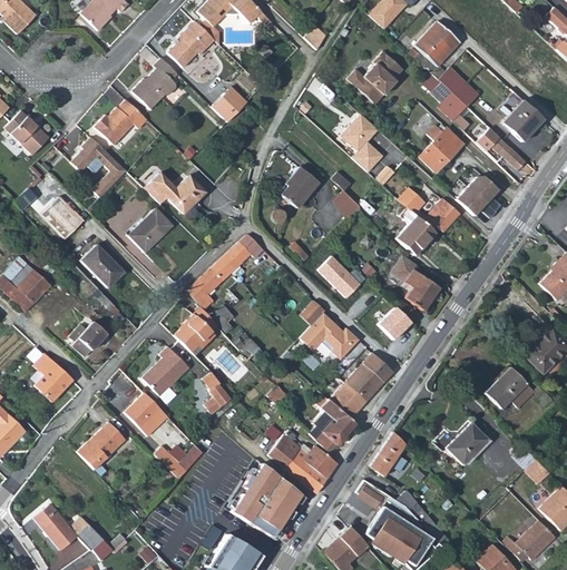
[(0,0),(0,11),(3,16),(8,20),(6,22),(18,33),(36,16),(20,0),(0,0)]
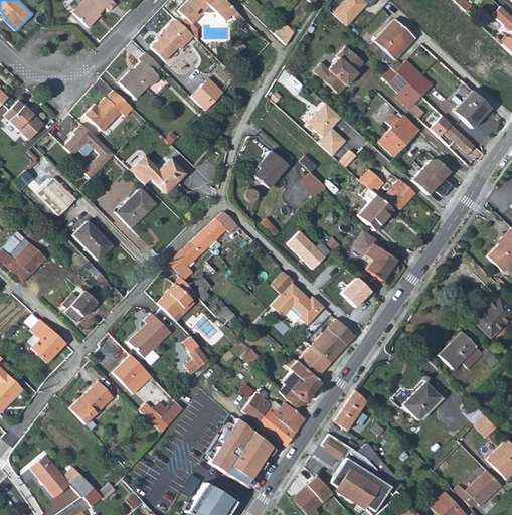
[(116,4),(111,0),(83,0),(84,0),(72,13),(89,29),(101,16),(99,14),(106,9),(109,12),(116,4)]
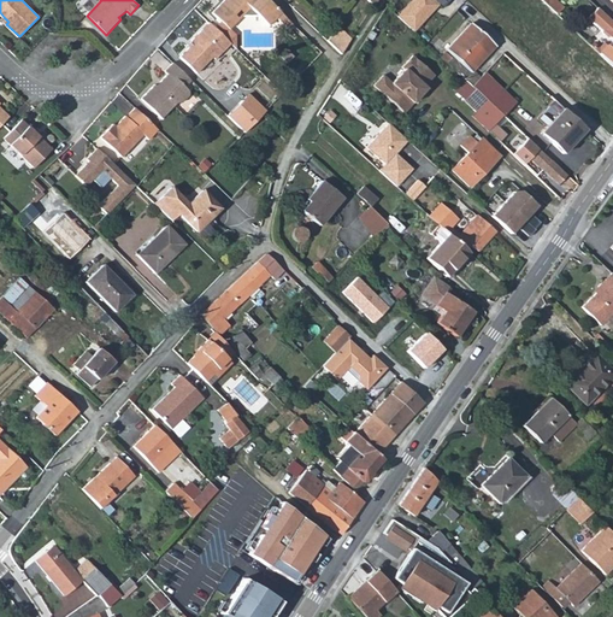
[(289,18),(271,0),(225,0),(214,11),(220,17),(231,28),(243,15),(261,15),(270,24),(277,17),(284,23),(289,18)]
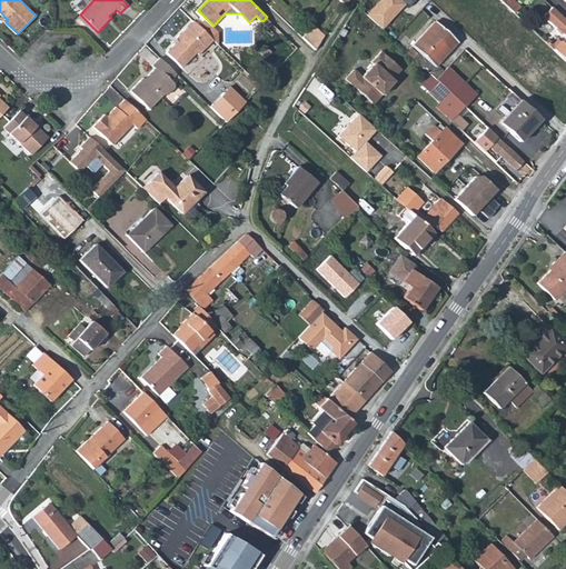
[(396,15),(407,3),(408,5),(410,7),(415,1),(413,0),(386,0),(371,16),(386,29),(398,16),(396,15)]
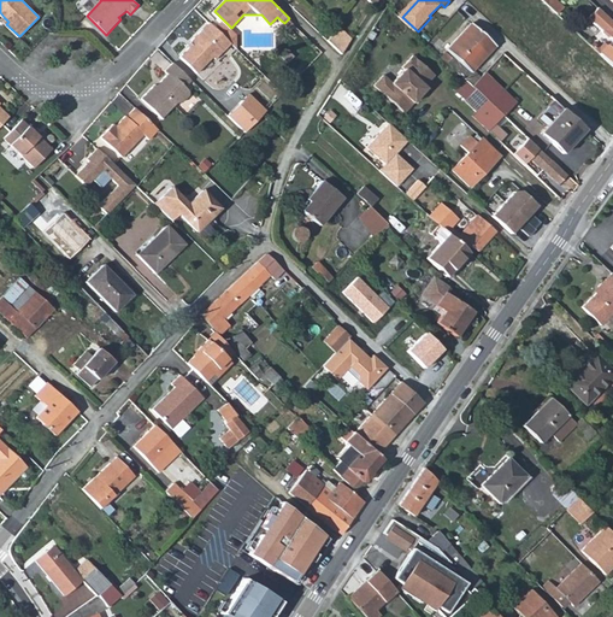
[(560,16),(566,9),(556,0),(543,0),(544,0),(560,16)]
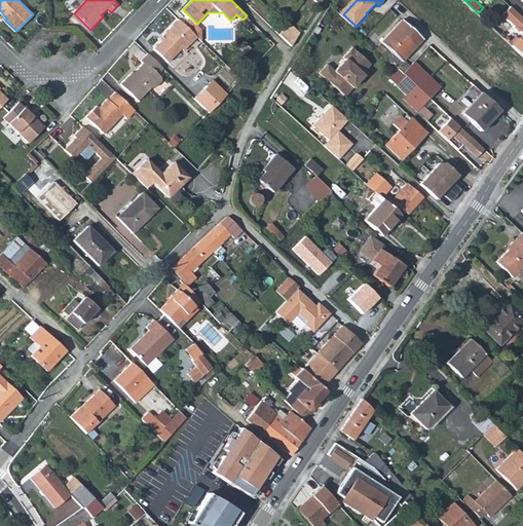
[(366,13),(368,14),(377,4),(376,3),(366,13)]
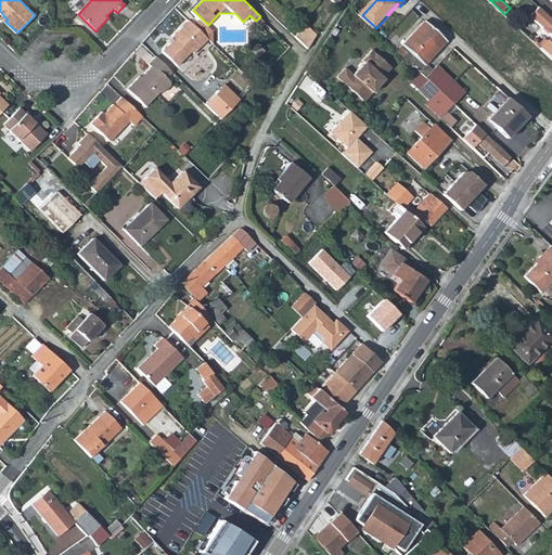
[(541,48),(551,56),(551,16),(539,5),(531,14),(543,25),(544,29),(547,33),(551,31),(551,40),(550,41),(548,40),(541,48)]
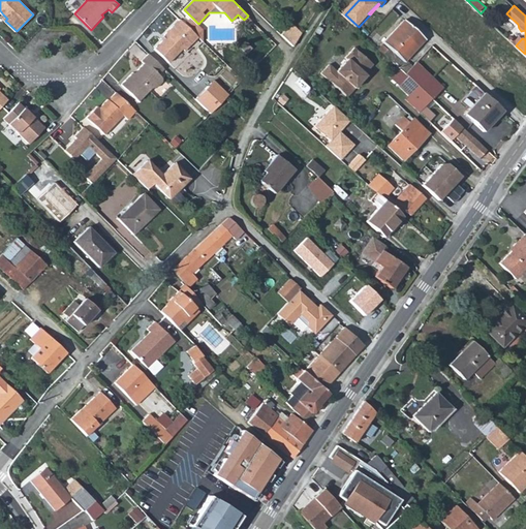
[(193,28),(198,24),(189,14),(184,20),(193,28)]
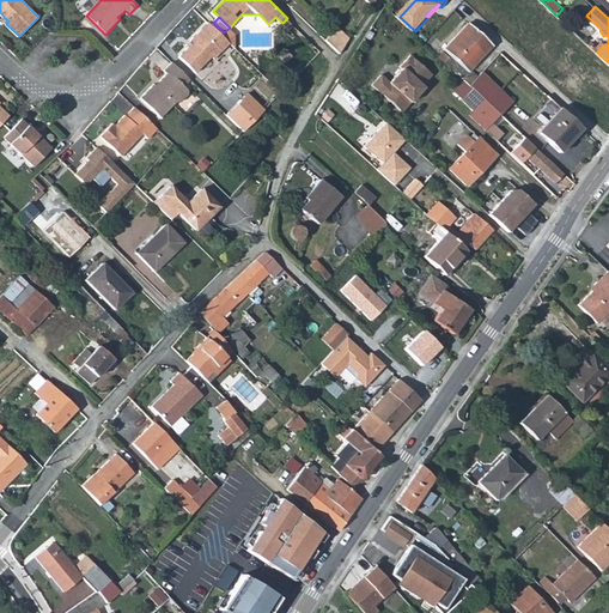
[(287,18),(282,23),(287,28),(293,23),(287,18)]
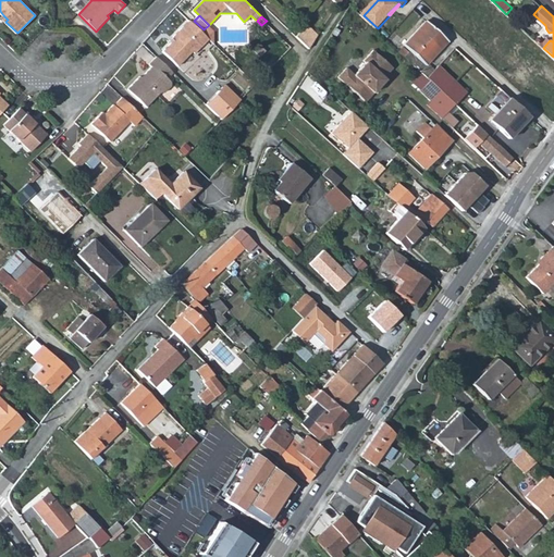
[(194,21),(191,17),(175,34),(176,36),(173,39),(165,48),(180,63),(194,49),(196,51),(210,37),(204,29),(194,21)]
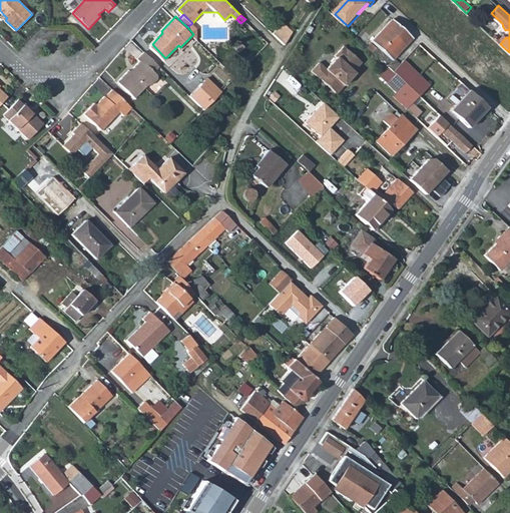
[(413,38),(394,20),(375,41),(394,59),(413,38)]
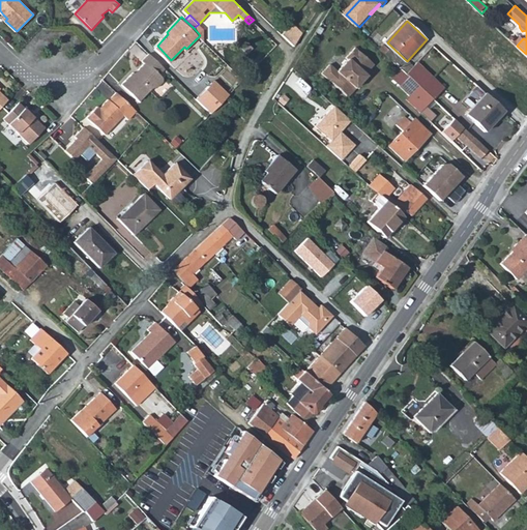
[(290,29),(301,39),(305,33),(295,24),(290,29)]
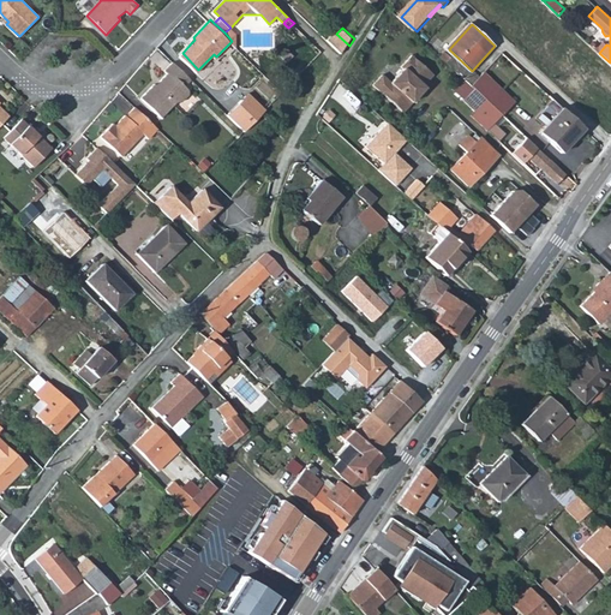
[(336,34),(330,41),(343,54),(349,46),(336,34)]
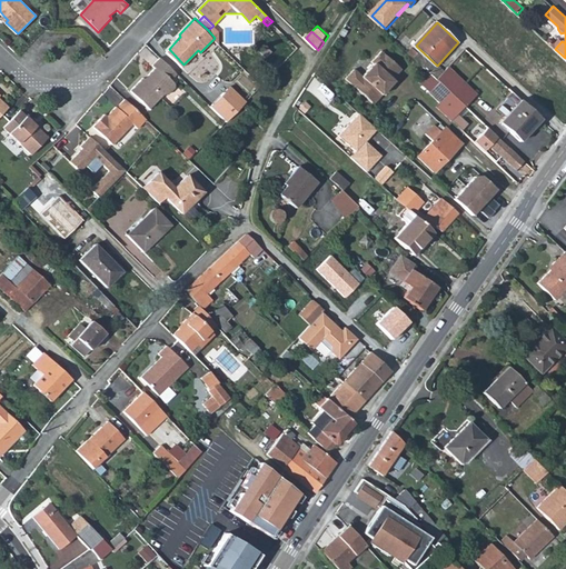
[(357,69),(348,78),(376,105),(381,98),(379,97),(385,91),(386,93),(397,82),(395,80),(405,70),(385,52),(375,62),(377,65),(365,77),(357,69)]
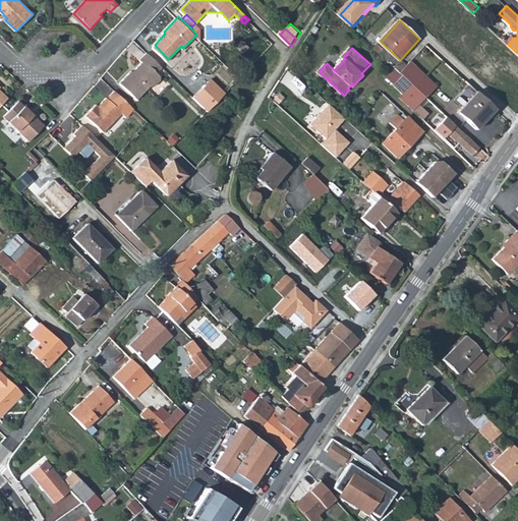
[(165,66),(150,51),(142,57),(146,60),(136,69),(134,68),(123,80),(140,97),(152,84),(157,84),(162,79),(162,73),(160,71),(165,66)]
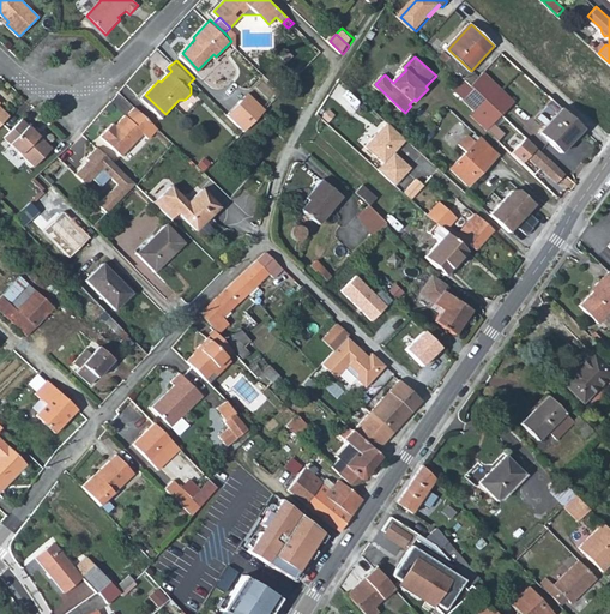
[(477,89),(503,115),(517,101),(485,72),(473,85),(477,89)]
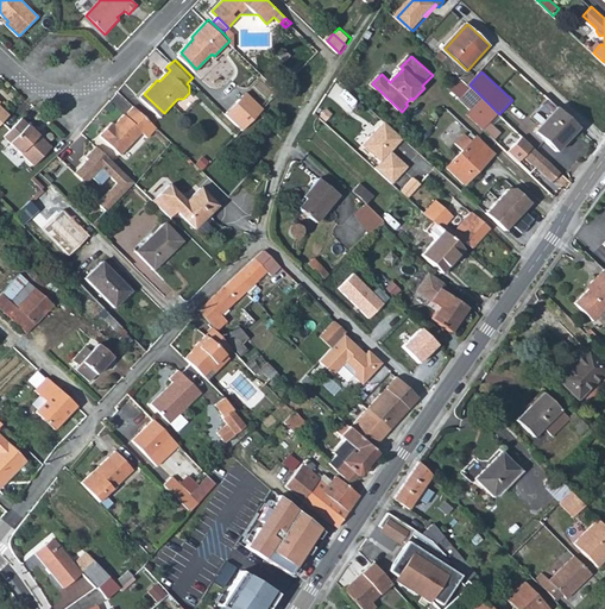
[(434,77),(433,75),(422,86),(424,88),(434,77)]
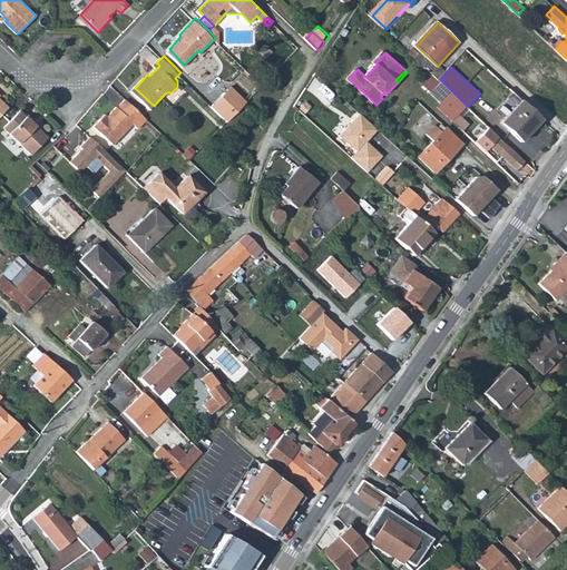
[(440,79),(436,76),(427,86),(434,92),(443,82),(440,79)]
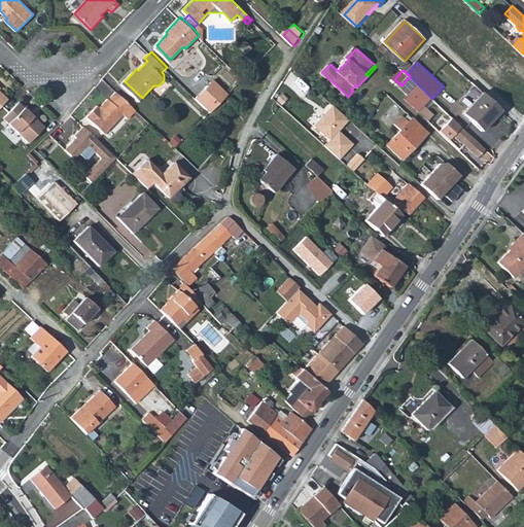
[(420,112),(425,107),(432,99),(410,76),(402,85),(399,86),(409,95),(406,99),(420,112)]
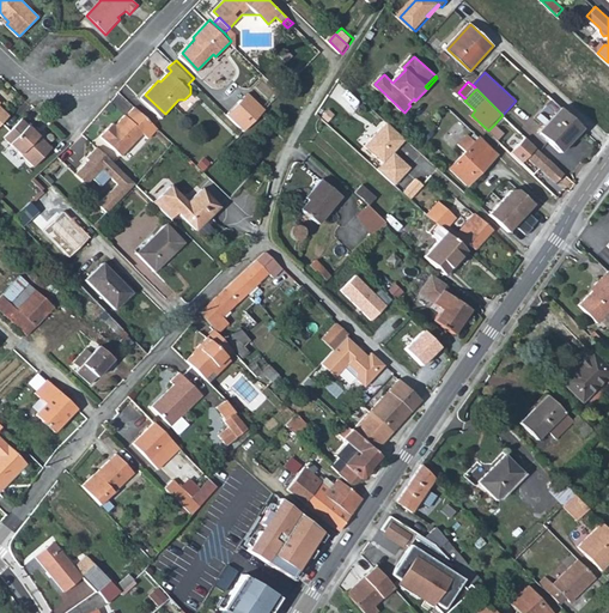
[(0,127),(12,115),(1,104),(0,103),(0,127)]
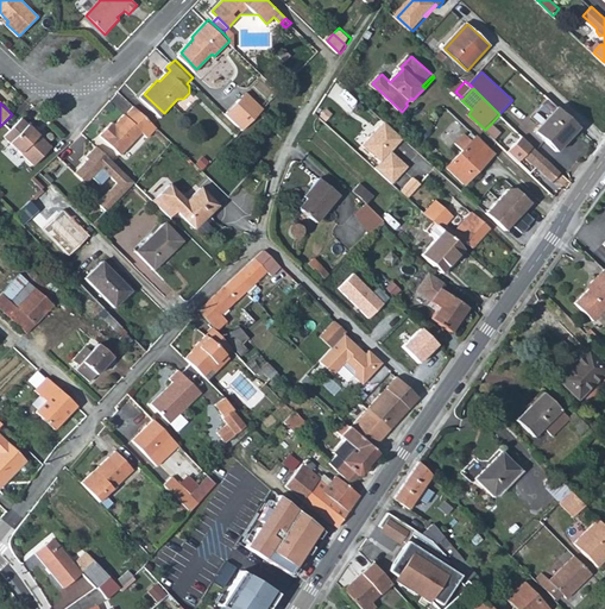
[(151,136),(161,125),(138,104),(130,112),(128,112),(118,121),(114,126),(112,124),(104,132),(124,152),(145,130),(151,136)]
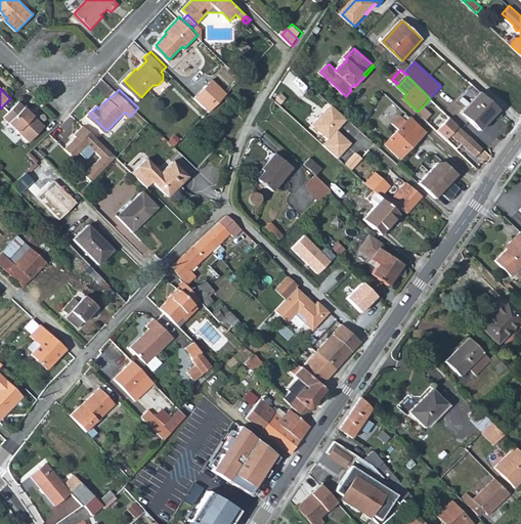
[(495,121),(503,114),(482,93),(463,114),(481,131),(493,118),(495,121)]
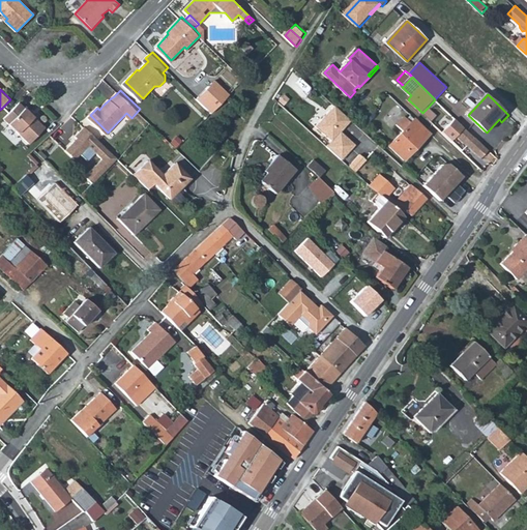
[(26,108),(20,101),(4,118),(31,143),(46,127),(35,117),(26,108)]
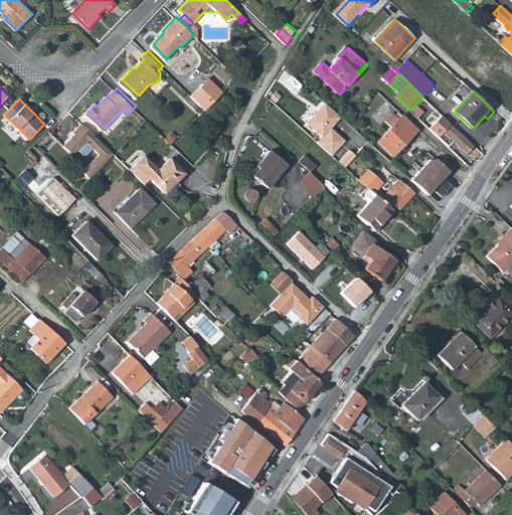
[(318,142),(332,155),(345,141),(335,132),(333,134),(332,132),(331,129),(341,118),(326,103),(307,123),(323,137),(318,142)]
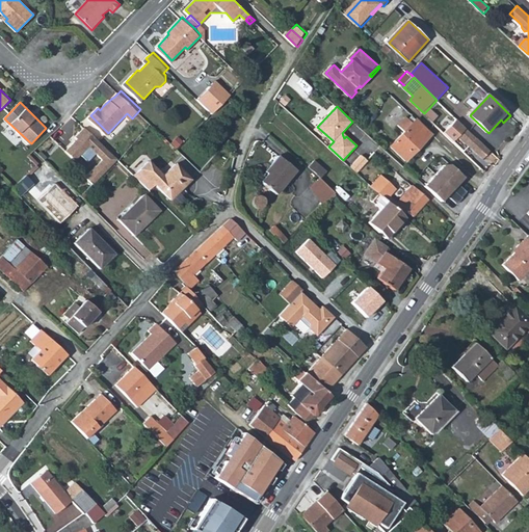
[(26,108),(35,117),(37,115),(28,107),(26,108)]
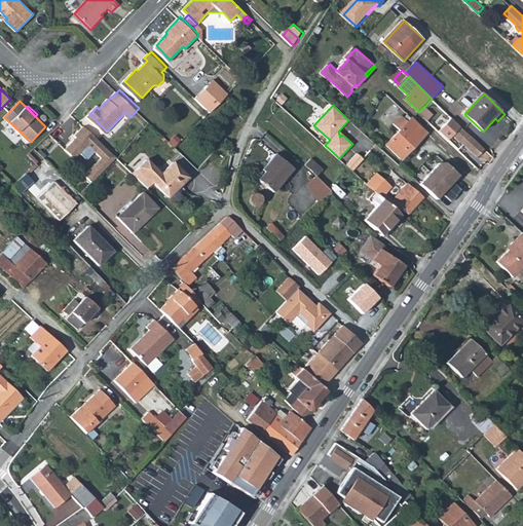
[(434,116),(424,107),(419,112),(428,121),(434,116)]
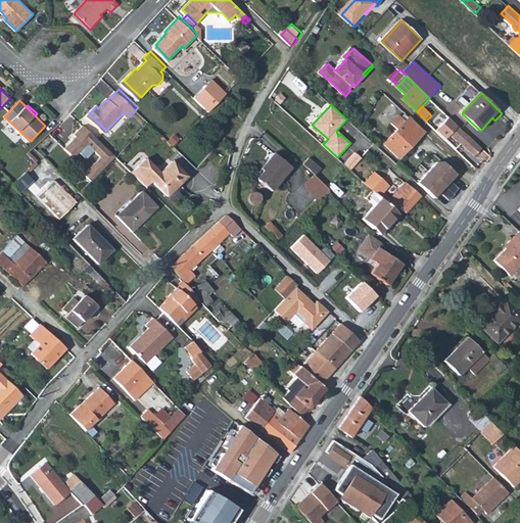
[(426,132),(411,117),(410,117),(407,121),(403,117),(400,115),(392,123),(398,130),(385,144),(399,158),(426,132)]
